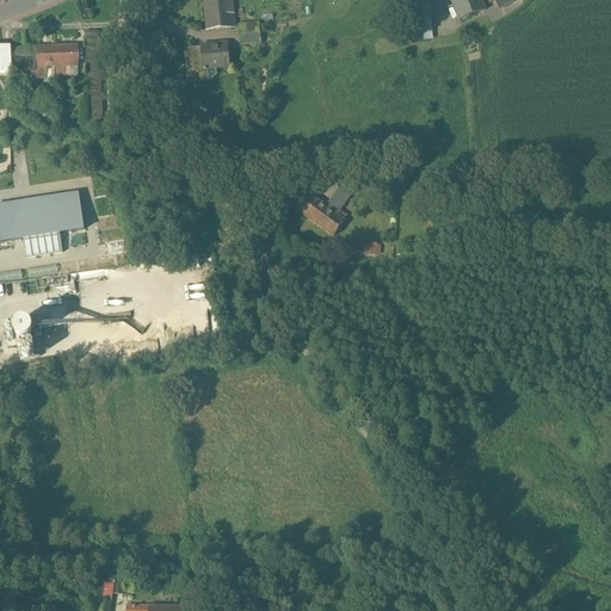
[(203,0),(207,30),(235,28),(232,0),(203,0)]
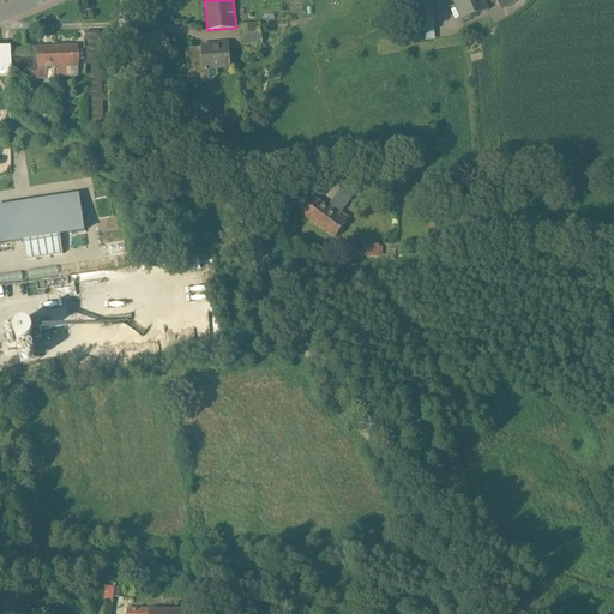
[(410,0),(414,24),(433,22),(431,0),(410,0)]
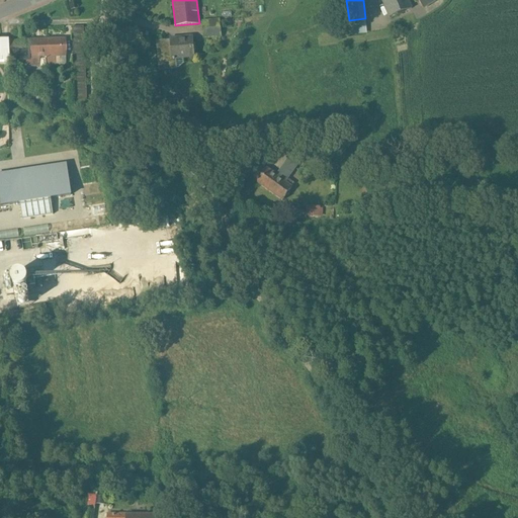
[(381,0),(390,18),(412,9),(408,0),(381,0)]
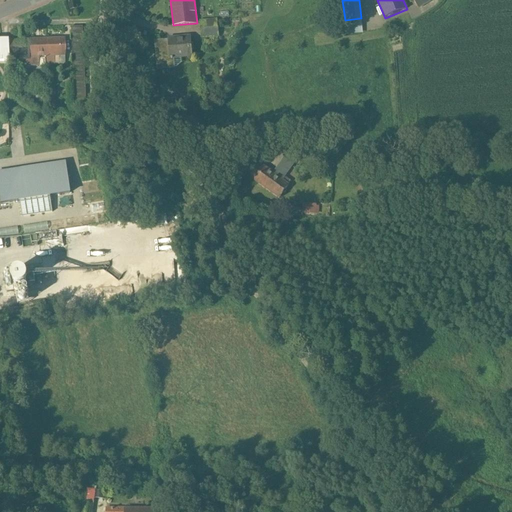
[(412,0),(418,9),(432,0),(412,0)]
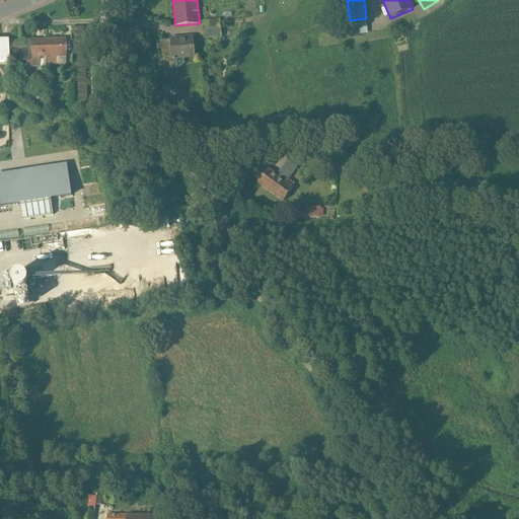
[(219,21),(204,22),(205,38),(220,36),(219,21)]
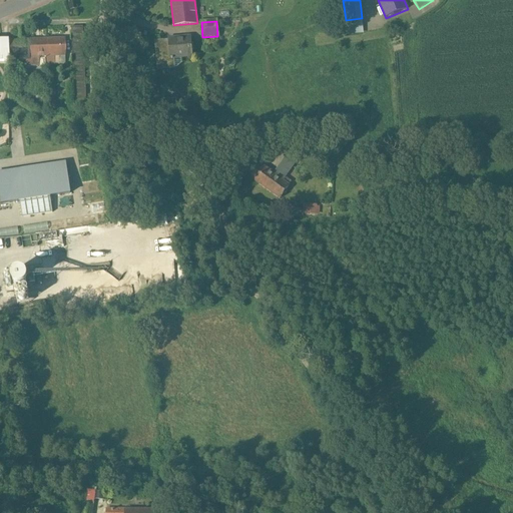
[(83,26),(71,27),(74,104),(86,104),(83,26)]
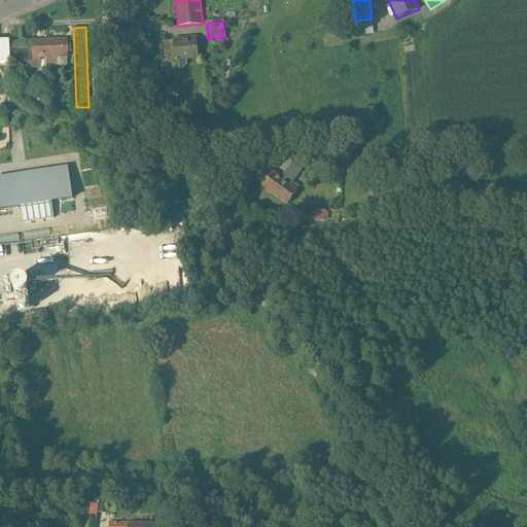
[(196,38),(173,40),(173,42),(175,60),(179,60),(198,59),(196,38)]
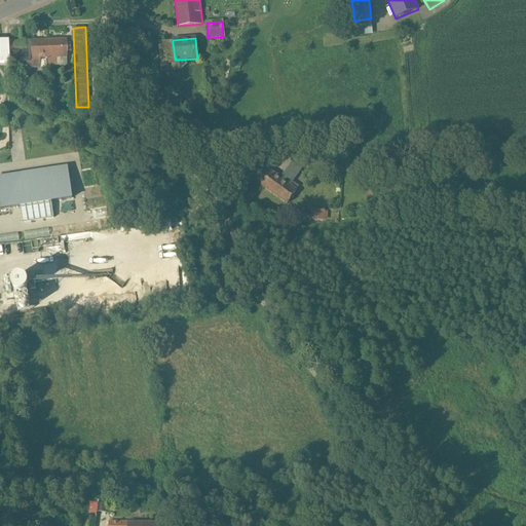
[(66,40),(25,41),(26,68),(40,67),(40,58),(47,58),(47,67),(55,66),(54,58),(67,58),(66,40)]
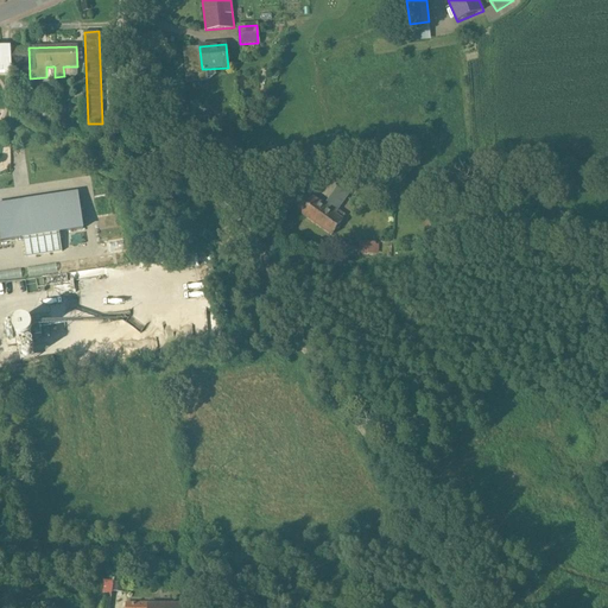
[(30,78),(29,48),(8,49),(10,71),(16,71),(16,77),(30,78)]
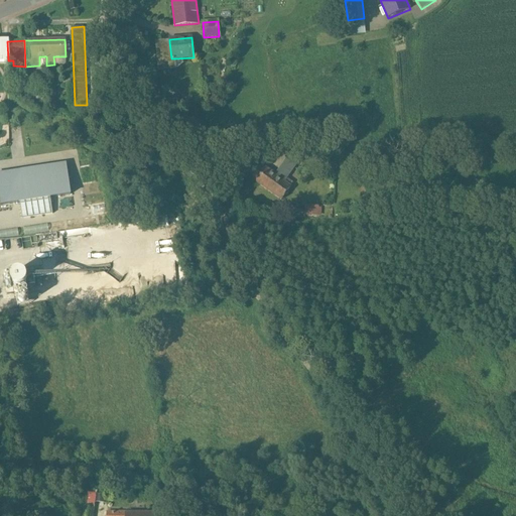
[(169,41),(156,42),(159,71),(169,70),(169,60),(172,60),(175,62),(175,58),(171,58),(169,41)]
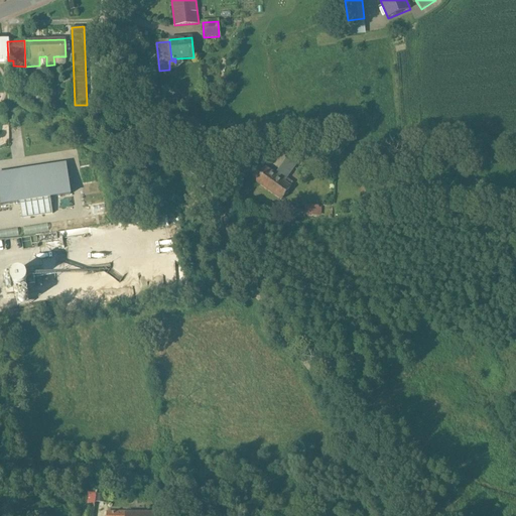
[(0,172),(0,204),(0,207),(73,195),(67,161),(0,172)]
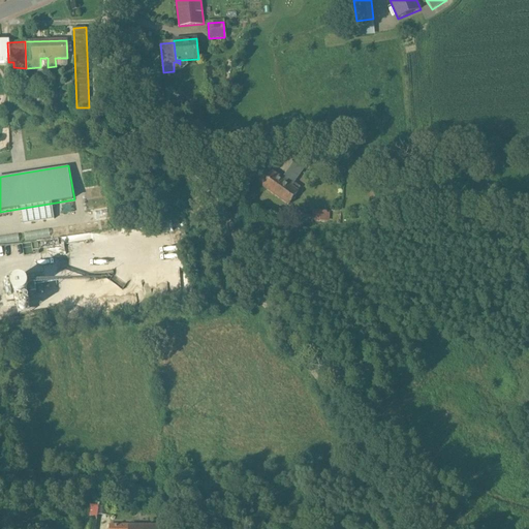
[(292,165),(282,180),(290,186),(302,170),(292,165)]
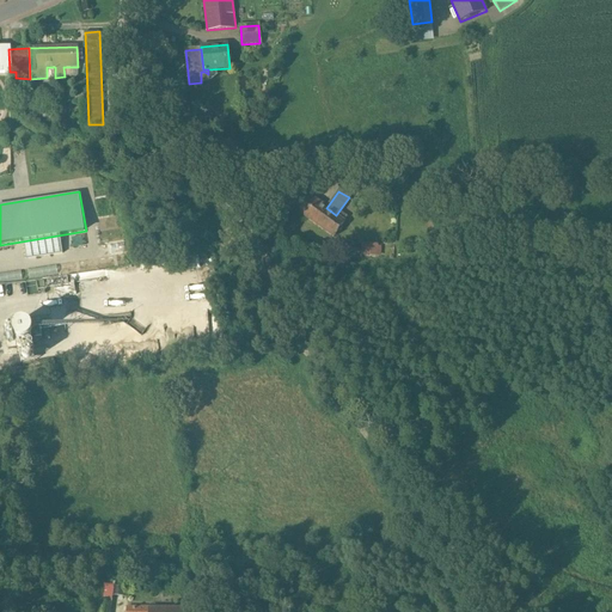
[(270,213),(255,195),(248,201),(258,214),(255,216),(259,222),(270,213)]
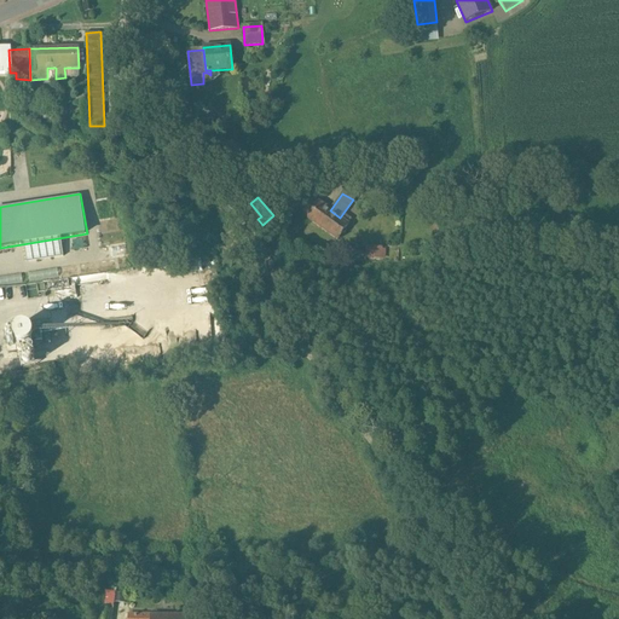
[(330,210),(313,198),(302,214),(319,227),(337,241),(339,239),(340,239),(339,238),(350,224),(340,218),(330,210)]
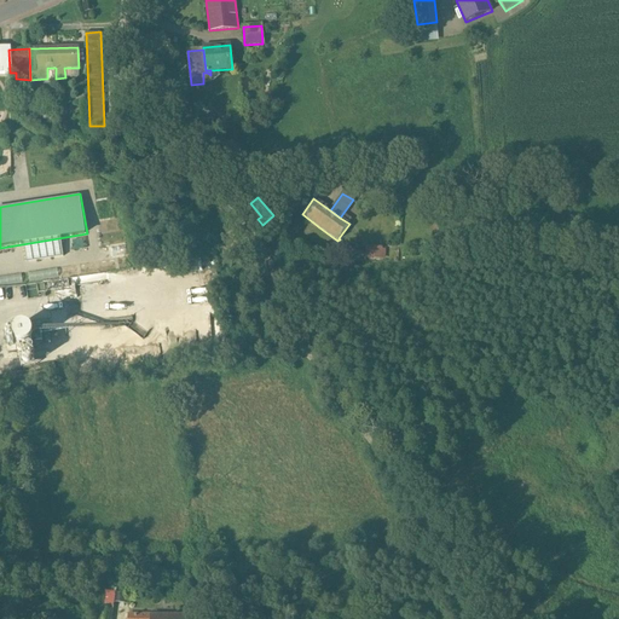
[(148,333),(133,322),(132,317),(110,319),(113,329),(125,327),(143,340),(148,333)]
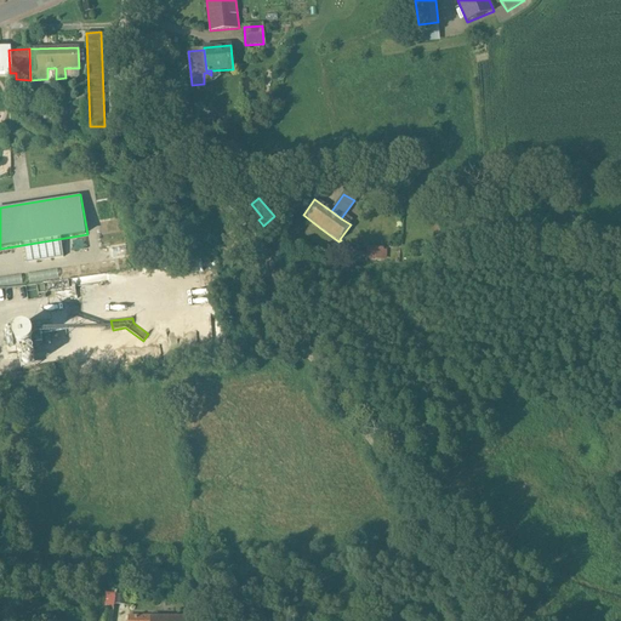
[(40,325),(33,326),(35,343),(43,342),(40,325)]
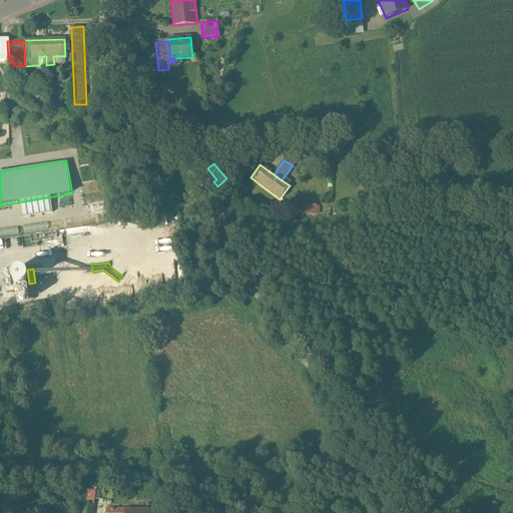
[(25,273),(13,275),(17,305),(29,303),(25,273)]
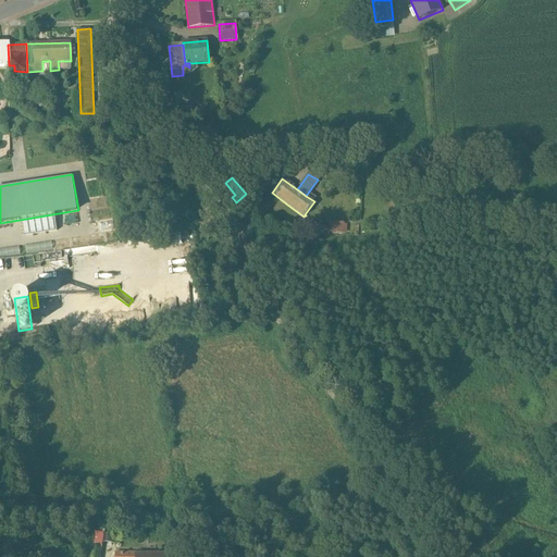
[(100,556),(101,549),(91,547),(89,556),(100,556)]
